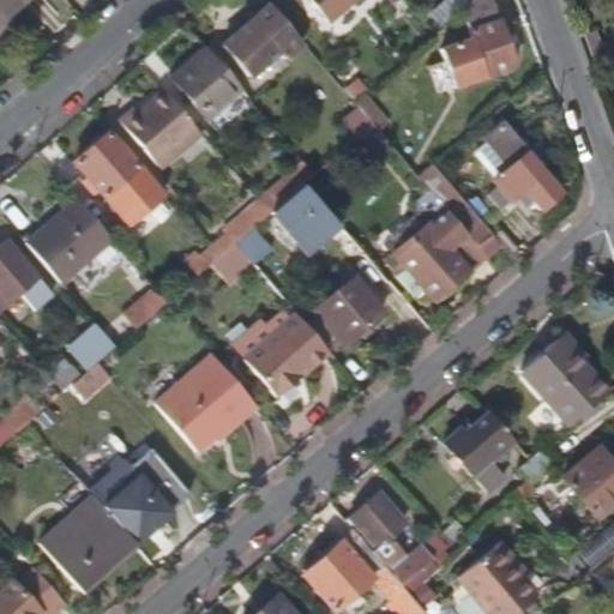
[(20,0),(0,0),(0,12),(16,0),(18,2),(20,0)]
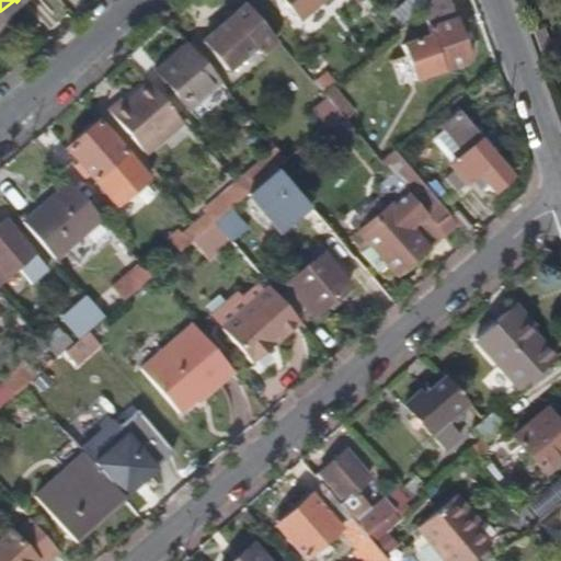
[(284,0),(300,19),(321,0),(284,0)]
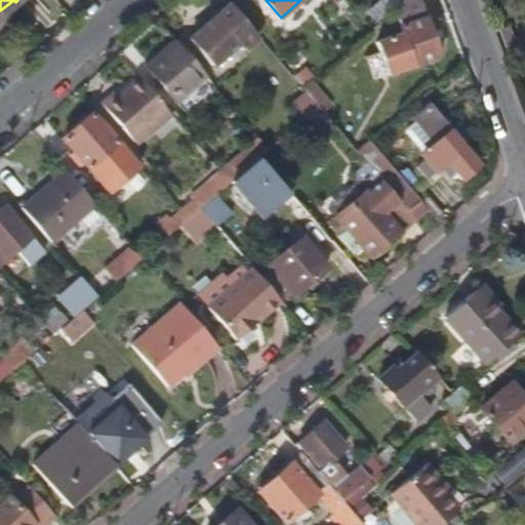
[(356,10),(347,0),(334,0),(349,16),(356,10)]
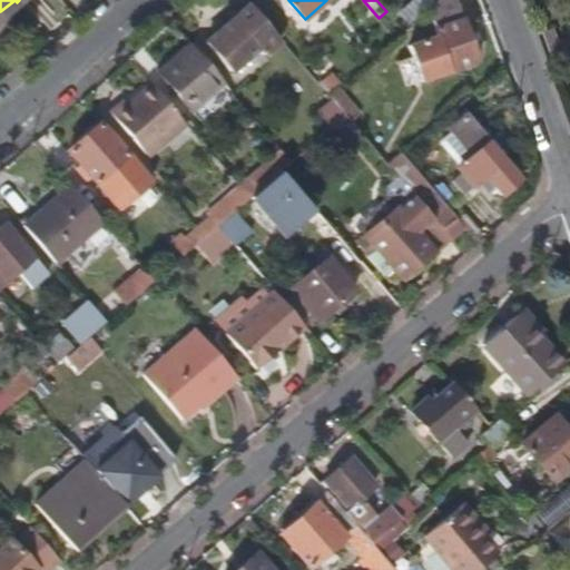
[(477,60),(457,0),(436,0),(428,8),(448,69),(477,60)]
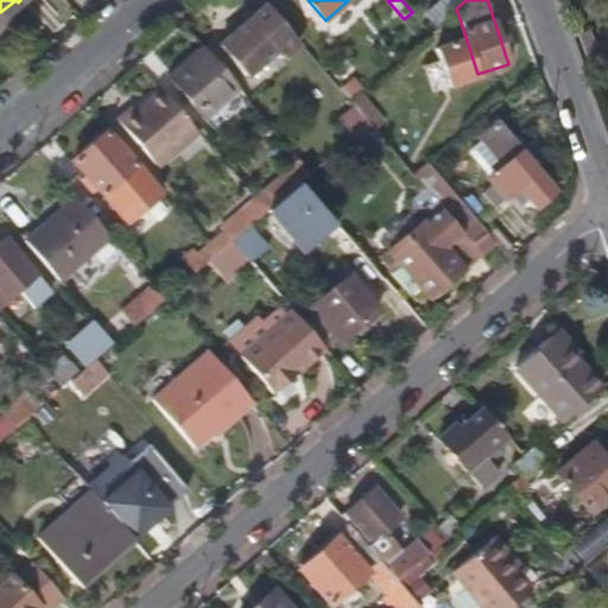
[(283,57),(299,42),(268,6),(223,44),(248,73),(276,49),(283,57)]
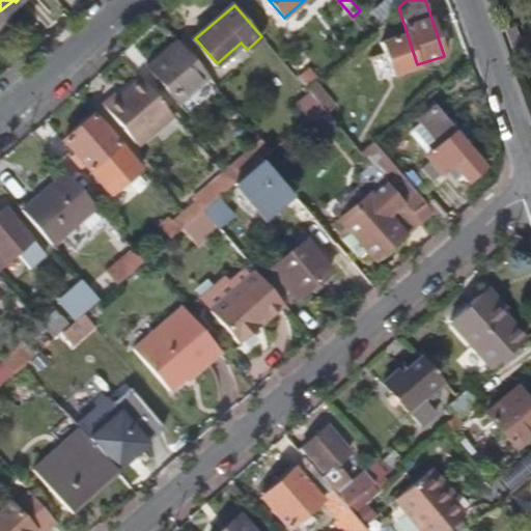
[(210,77),(178,40),(148,65),(179,102),(210,77)]
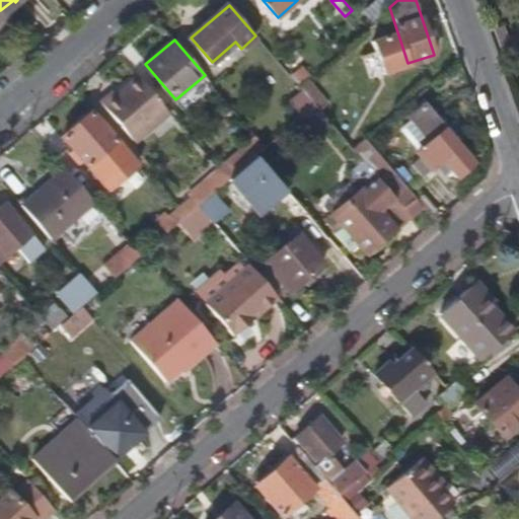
[(167,110),(138,75),(117,93),(113,89),(99,100),(132,140),(167,110)]
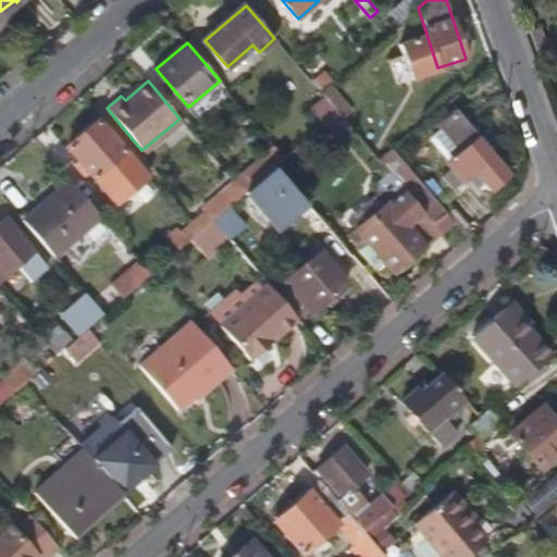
[(351,111),(329,84),(320,91),(337,112),(343,119),(351,111)]
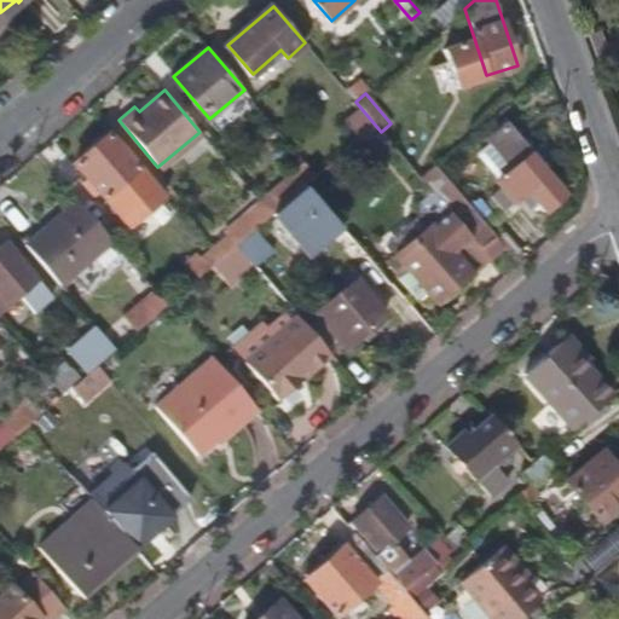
[(368,162),(391,143),(381,132),(375,125),(352,144),(368,162)]
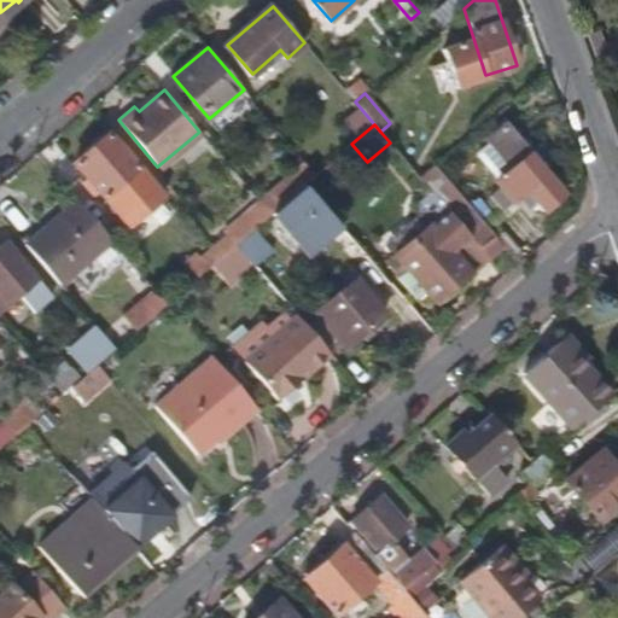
[(162,172),(204,136),(199,132),(157,167),(162,172)]
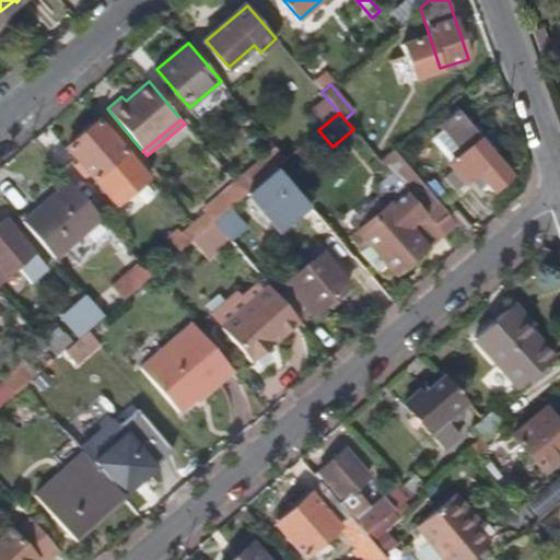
[(150,179),(100,120),(69,147),(81,160),(76,165),(86,177),(92,173),(119,206),(150,179)]
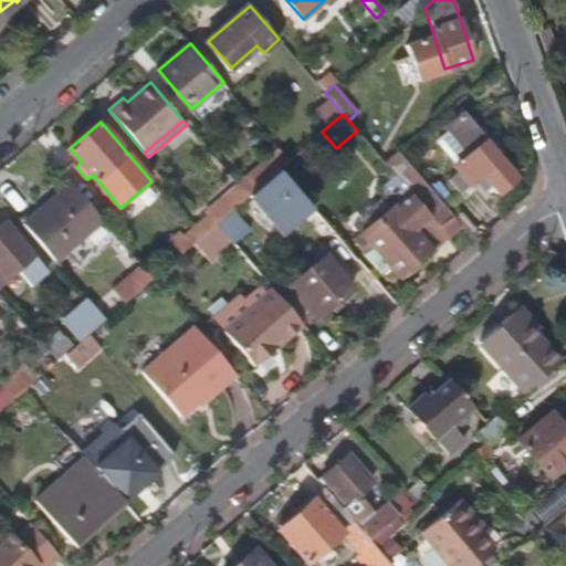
[(516,176),(486,139),(453,166),(461,175),(453,182),(462,192),(481,176),(495,194),(516,176)]
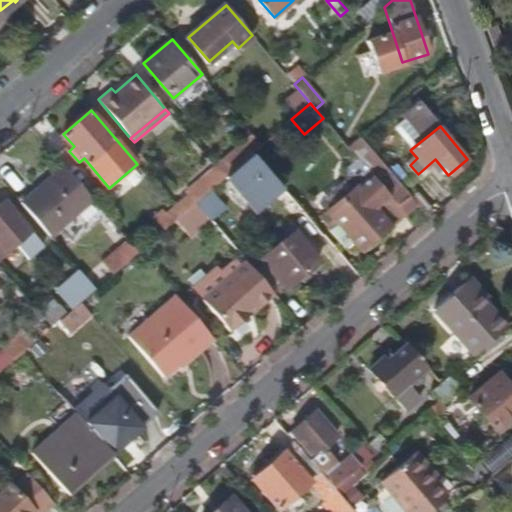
[(410,195),(359,136),(347,146),(363,164),(391,197),(398,205),(410,195)]
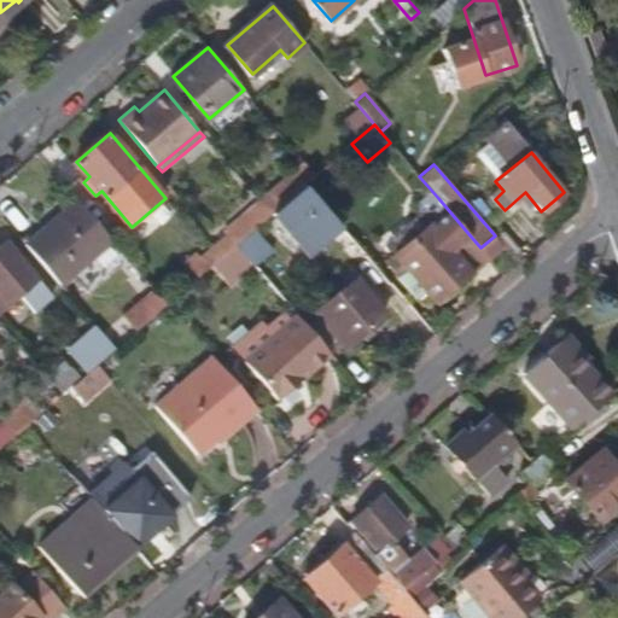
[(339,225),(304,185),(272,213),(308,254),(339,225)]
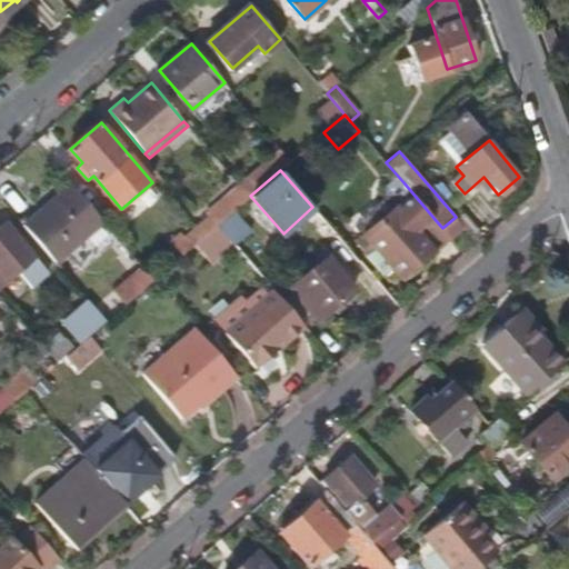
[(47,251),(95,210),(62,173),(16,215),(47,251)]
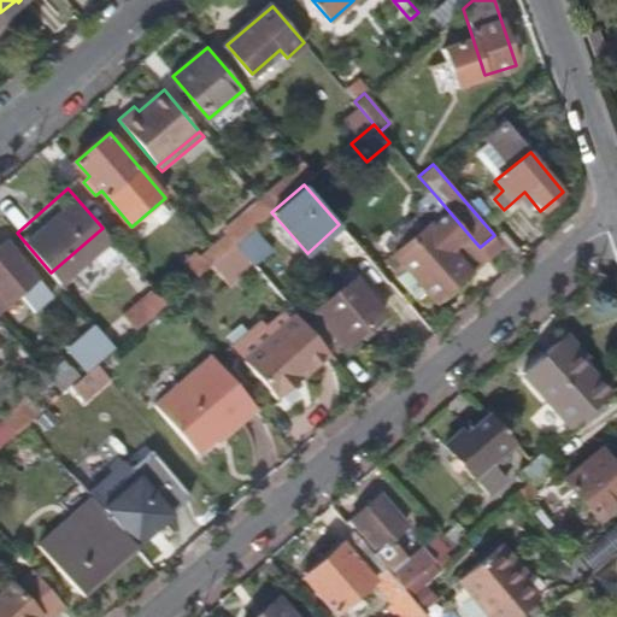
[(454,252),(471,238),(438,198),(419,213),(428,224),(395,253),(409,268),(399,276),(415,294),(424,286),(438,301),(471,271),(454,252)]
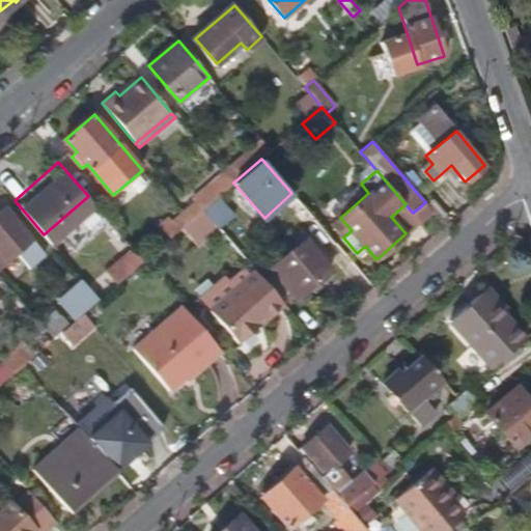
[(219,196),(231,185),(222,173),(210,185),(219,196)]
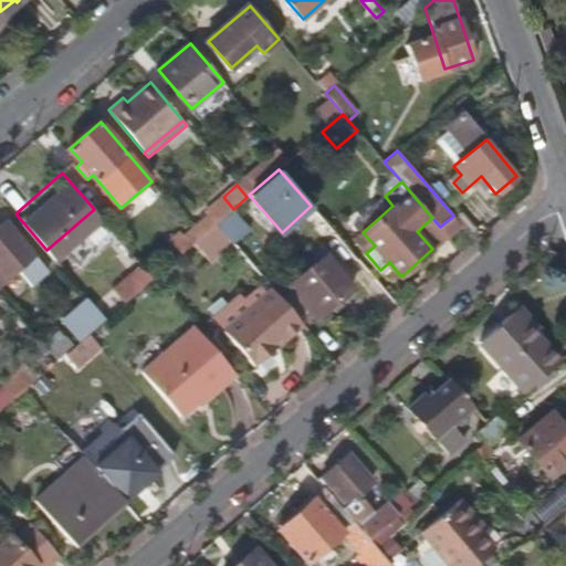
[(363,232),(392,206),(385,196),(354,222),(363,232)]
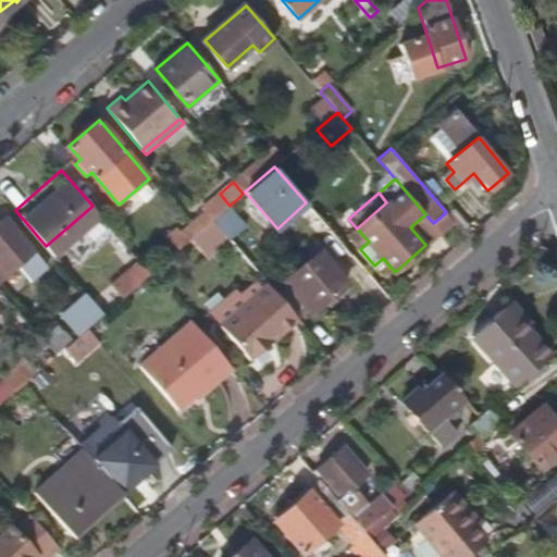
[(212,220),(230,206),(220,194),(202,209),(206,213),(198,219),(205,226),(212,220)]
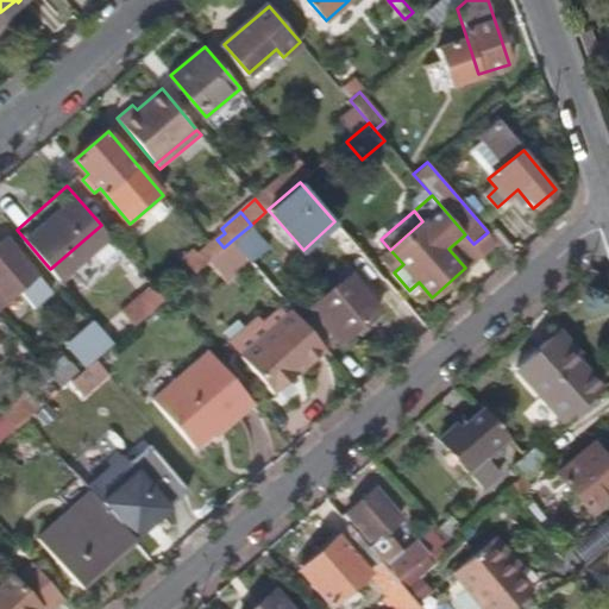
[(465,268),(482,253),(473,244),(465,234),(449,249),(465,268)]
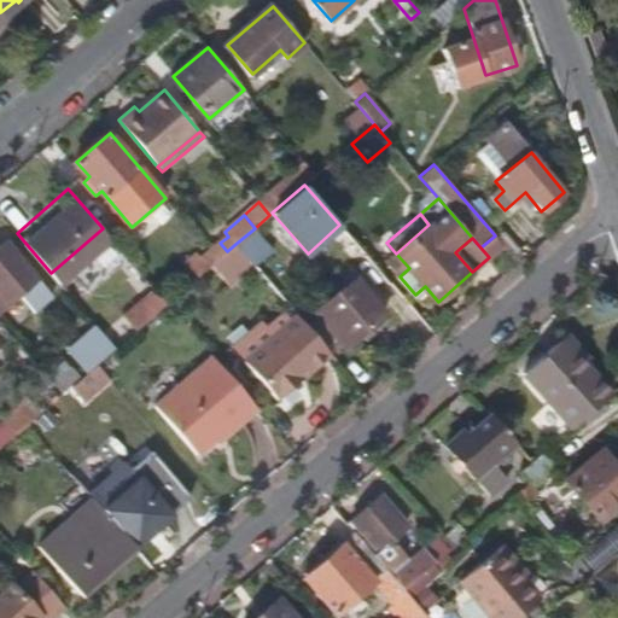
[(51,296),(6,243),(0,246),(0,312),(19,293),(34,312),(51,296)]
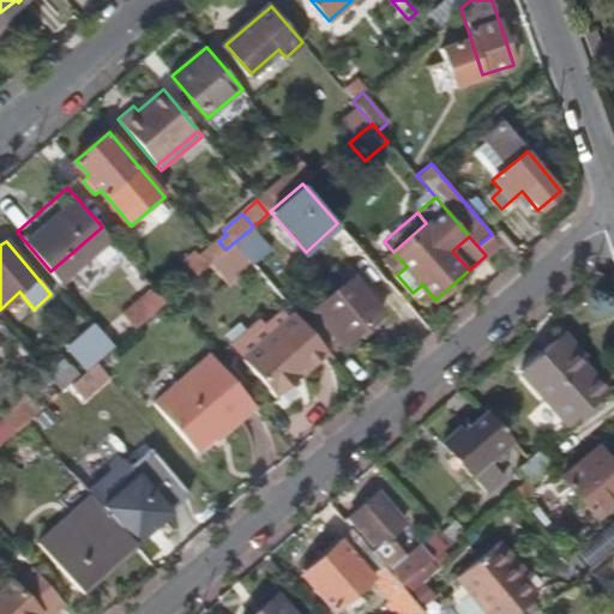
[(226,250),(218,241),(210,250),(217,258),(226,250)]
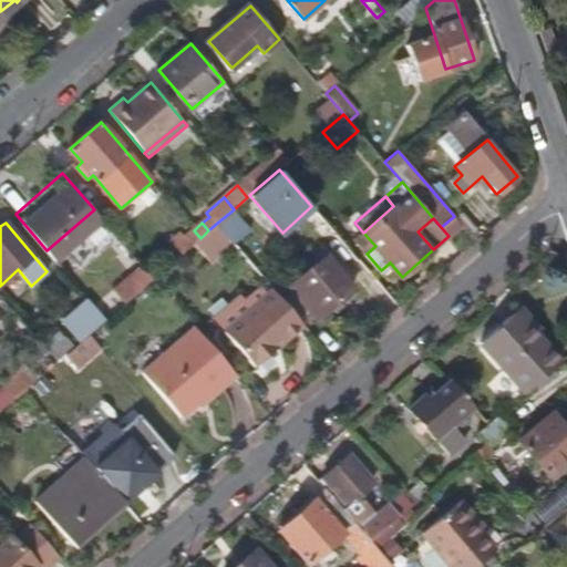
[(233,243),(216,224),(208,230),(200,238),(194,244),(204,255),(212,247),(218,255),(233,243)]
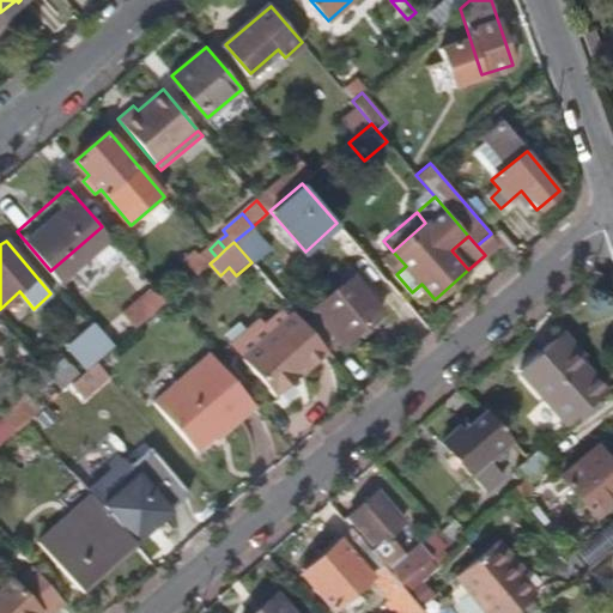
[(210,263),(217,258),(210,249),(199,258),(207,266),(210,263)]
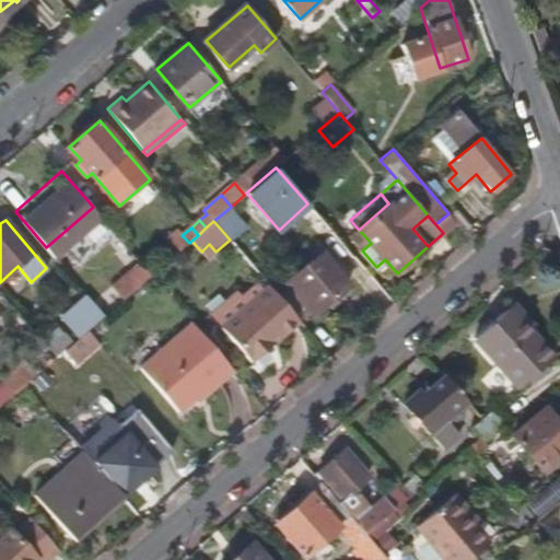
[(189,243),(182,235),(178,231),(171,237),(181,251),(189,243)]
